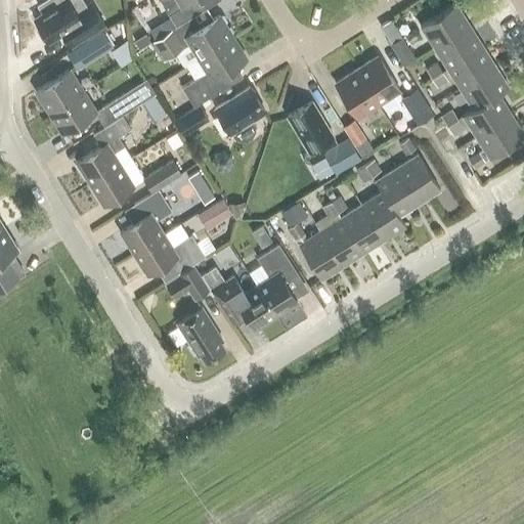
[(43,13),(34,19),(48,42),(62,33),(71,46),(79,41),(104,25),(91,3),(86,6),(82,0),(46,0),(38,5),(43,13)]
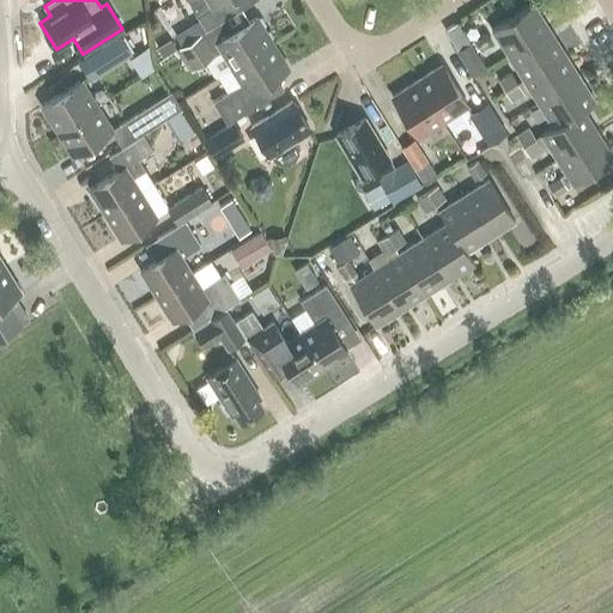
[(224,0),(199,0),(189,6),(205,31),(222,20),(230,16),(222,2),(224,0)]
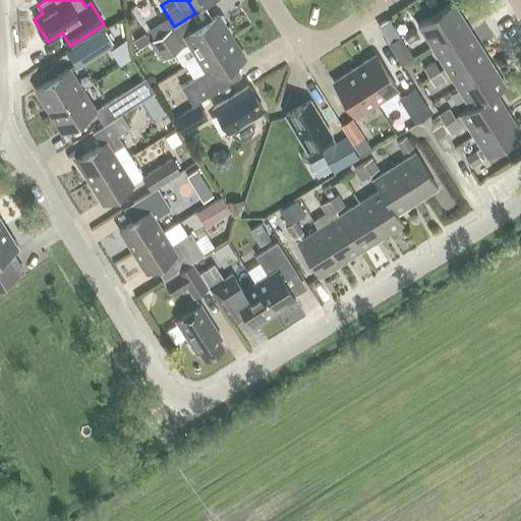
[(418,25),(431,47),(466,24),(453,3),(418,25)]
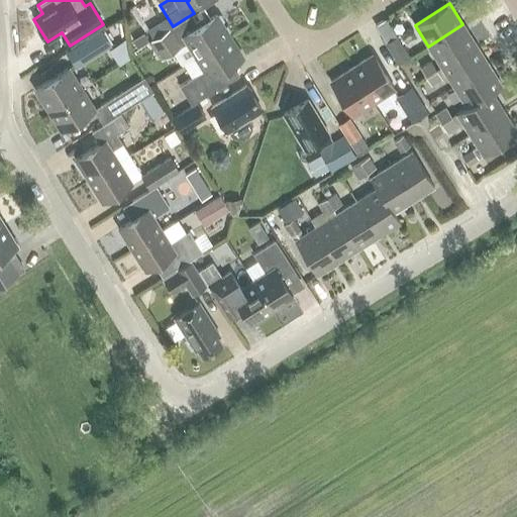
[(195,29),(187,17),(173,26),(151,40),(163,58),(187,42),(196,58),(229,36),(216,15),(195,29)]
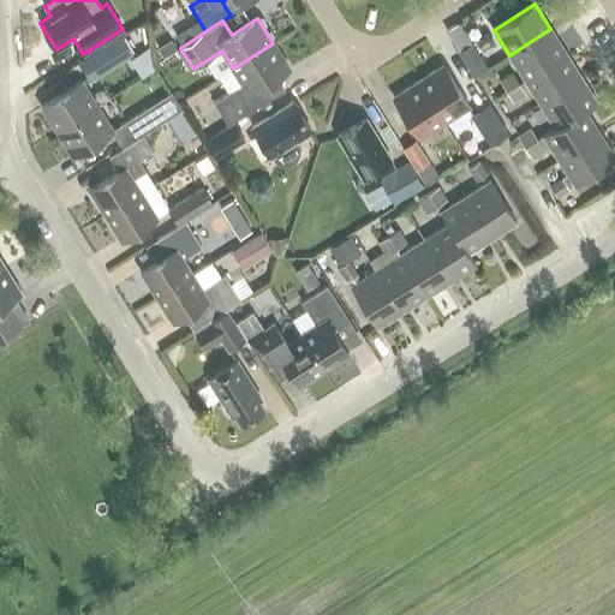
[(509,55),(525,79),(566,53),(550,29),(509,55)]
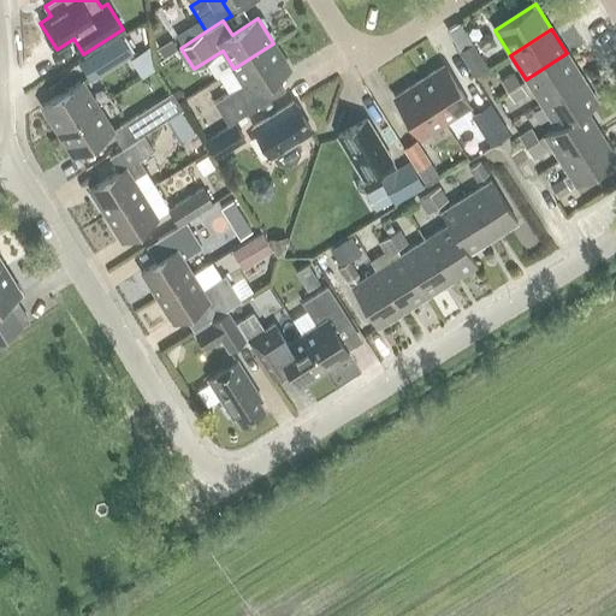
[(475,42),(483,52),(495,43),(489,34),(475,42)]
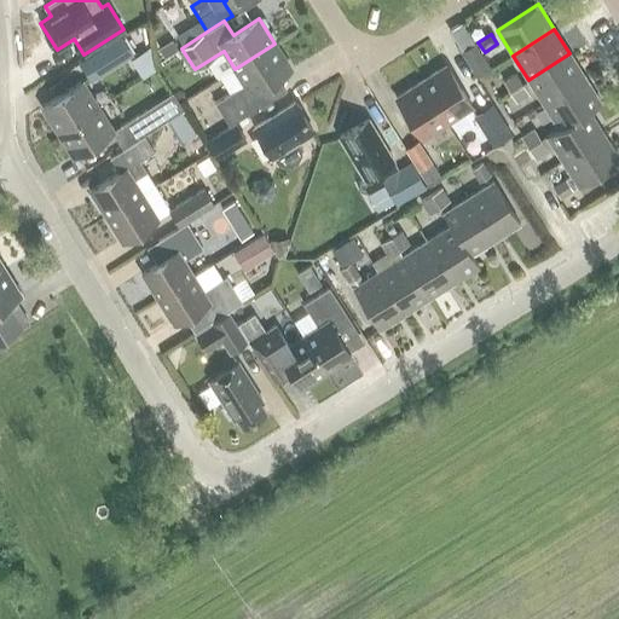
[(133,55),(121,35),(79,62),(91,81),(133,55)]
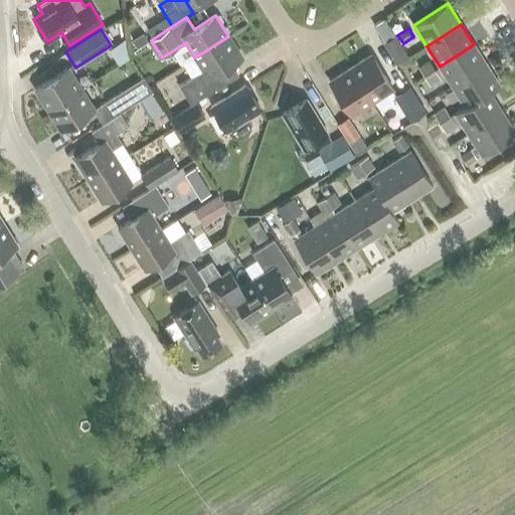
[(148,40),(143,33),(132,40),(136,47),(148,40)]
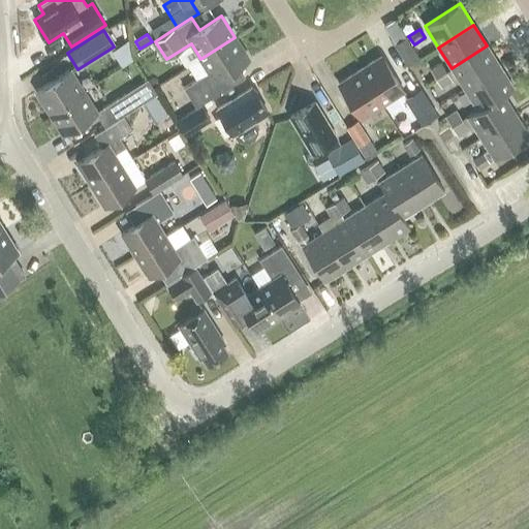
[(249,59),(235,37),(200,59),(209,72),(184,88),(196,107),(231,86),(224,74),(249,59)]
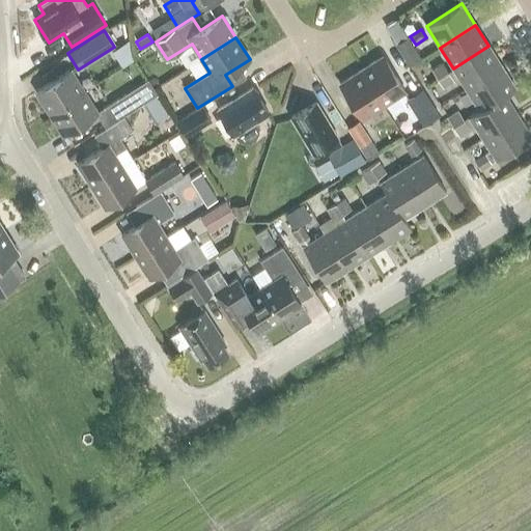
[(133,54),(132,38),(112,51),(121,66),(135,58),(133,54)]
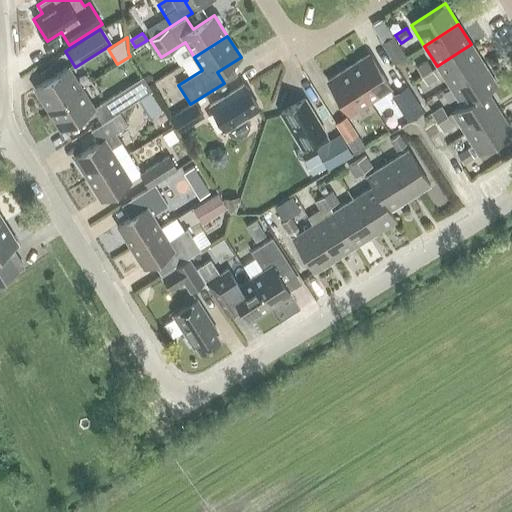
[(382,43),(395,64),(405,57),(392,37),(382,43)]
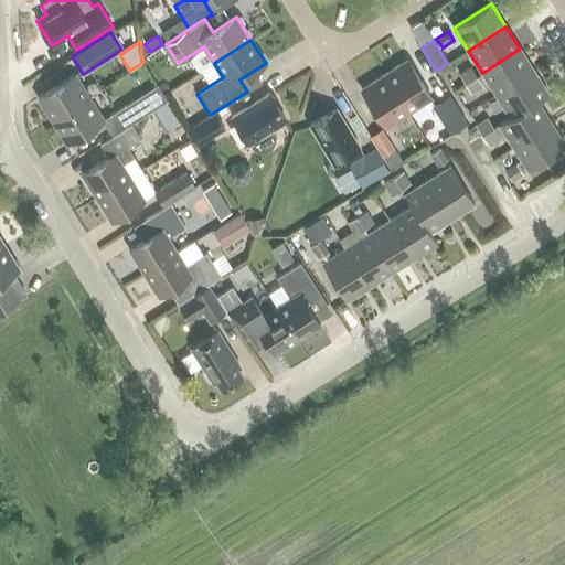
[(497,95),(534,71),(520,49),(482,73),(497,95)]
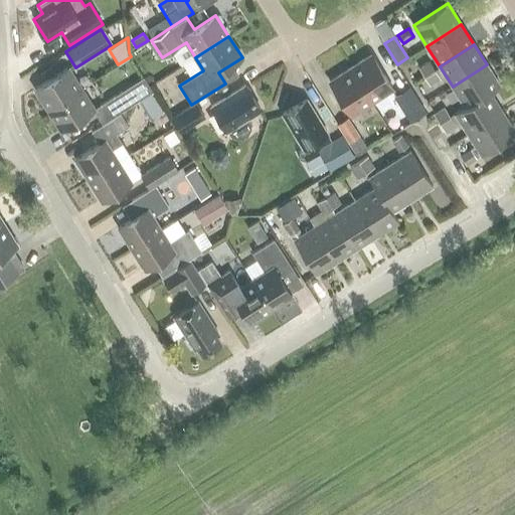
[(371,55),(350,68),(372,103),(392,89),(371,55)]
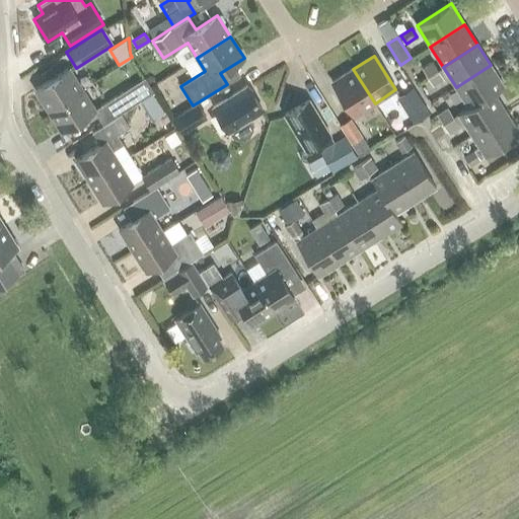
[(438,70),(432,62),(422,68),(428,76),(438,70)]
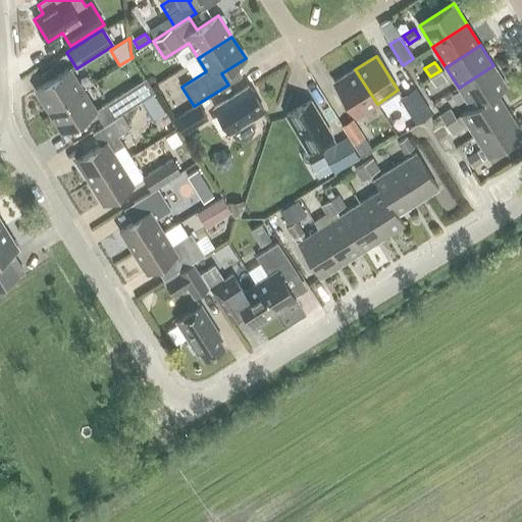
[(459,88),(472,108),(497,93),(497,94),(507,87),(493,65),(459,88)]
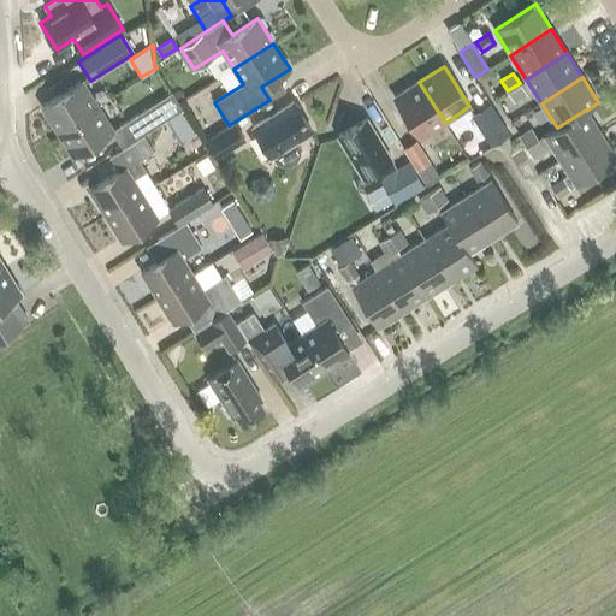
[(42,106),(59,131),(96,107),(81,82),(42,106)]
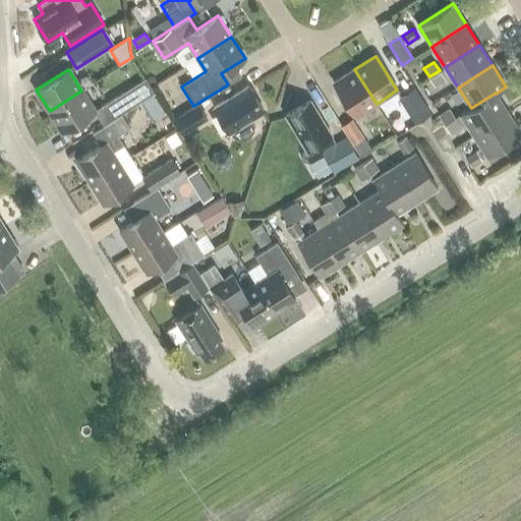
[(377,104),(354,69),(334,83),(355,117),(377,104)]
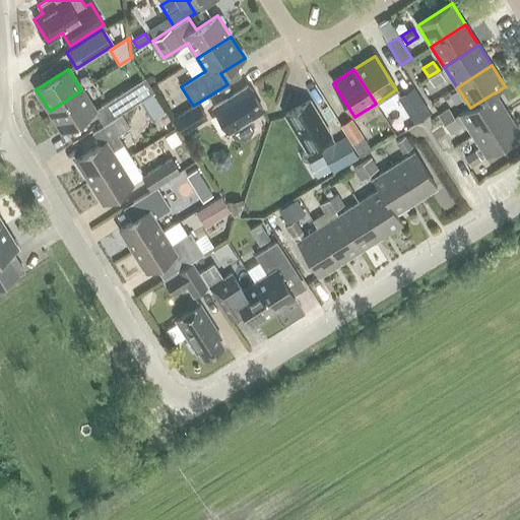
[(444,79),(439,70),(429,76),(434,85),(444,79)]
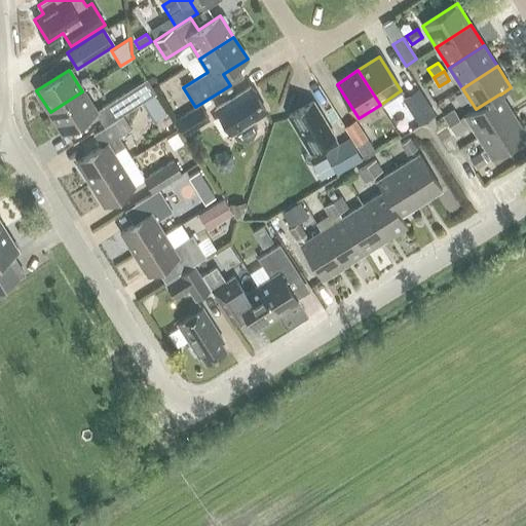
[(255,125),(253,120),(266,112),(251,87),(216,109),(231,134),(232,134),(235,138),(240,141),(248,141),(253,138),(256,132),(255,125)]
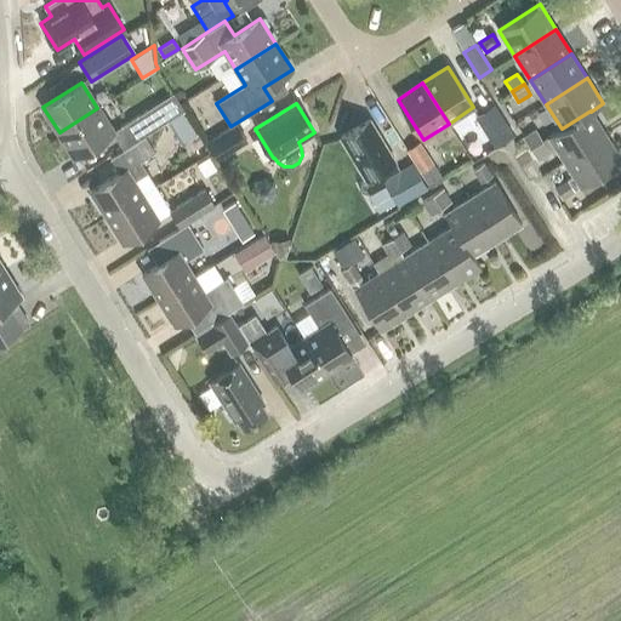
[(494,104),(474,117),(493,146),(513,134),(494,104)]
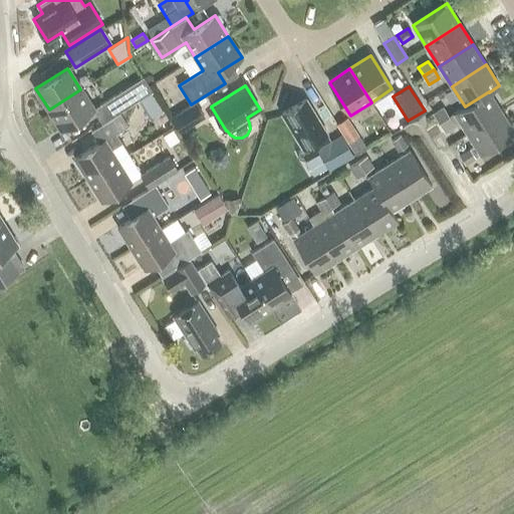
[(62,131),(93,110),(92,108),(80,89),(49,109),(62,131)]
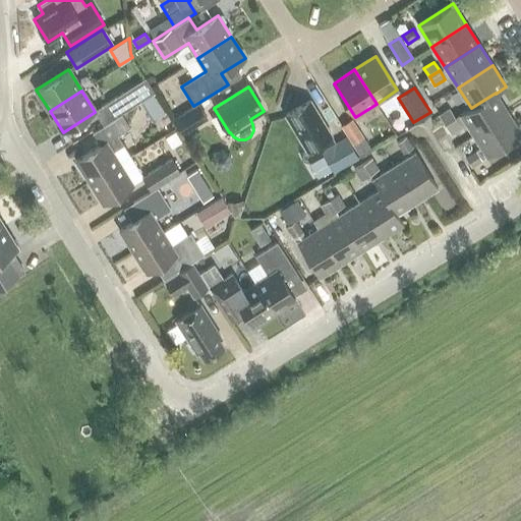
[(95,112),(103,125),(132,106),(124,92),(94,110),(95,112)]
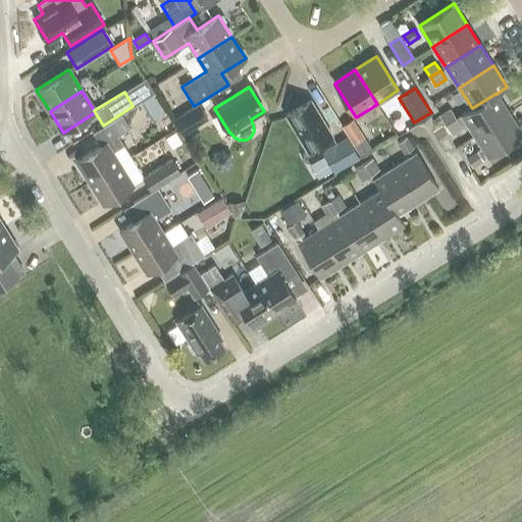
[(497,94),(497,93),(472,108),(461,114),(475,136),(510,113),(497,94)]
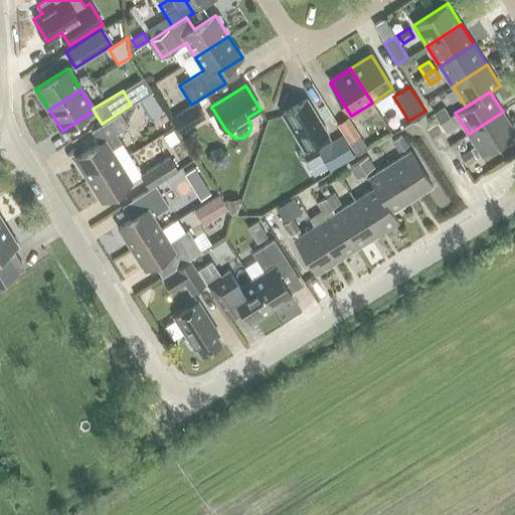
[(303,149),(327,134),(307,100),(283,114),(303,149)]
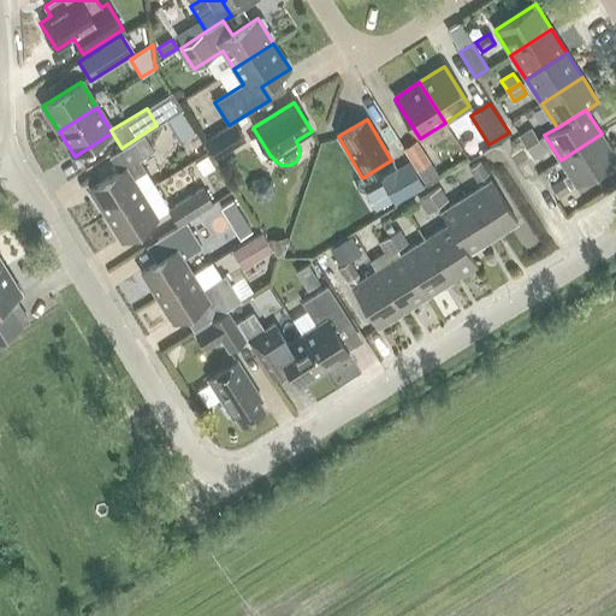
[(206,142),(217,158),(244,141),(235,124),(206,142)]
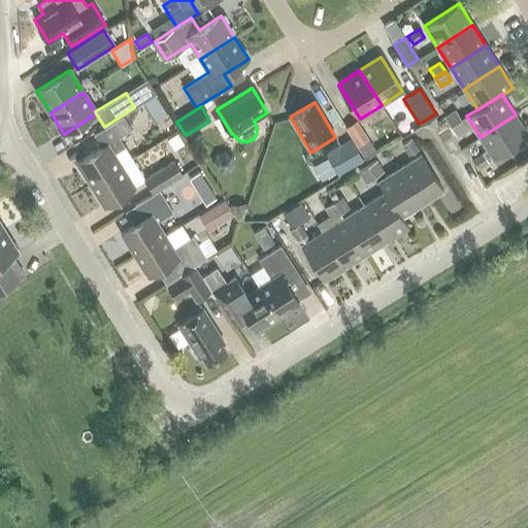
[(446,117),(451,126),(461,120),(456,110),(446,117)]
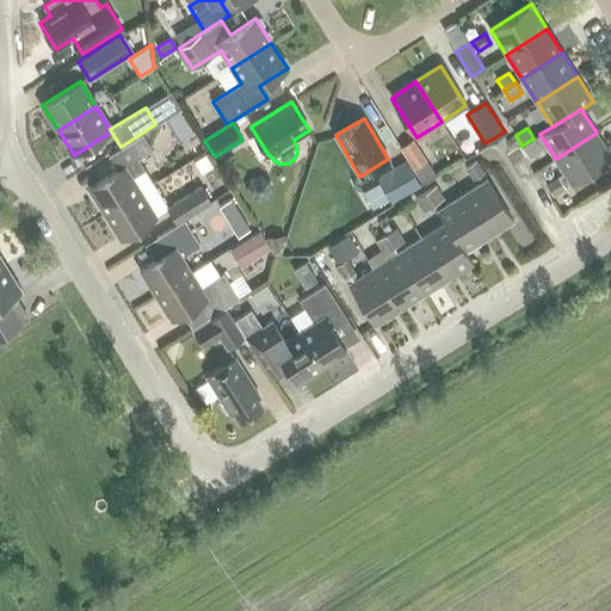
[(610,158),(610,156),(597,133),(556,159),(572,184),(610,158)]
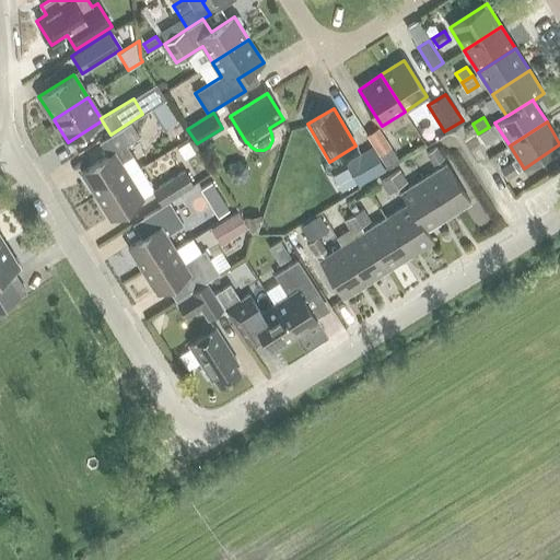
[(132,155),(126,146),(139,137),(130,124),(100,143),(108,156),(82,174),(95,196),(129,175),(120,162),(132,155)]
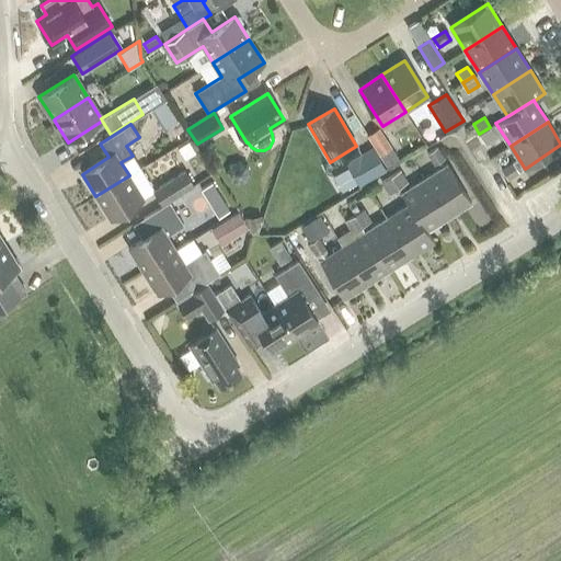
[(392,147),(378,126),(365,135),(379,156),(392,147)]
